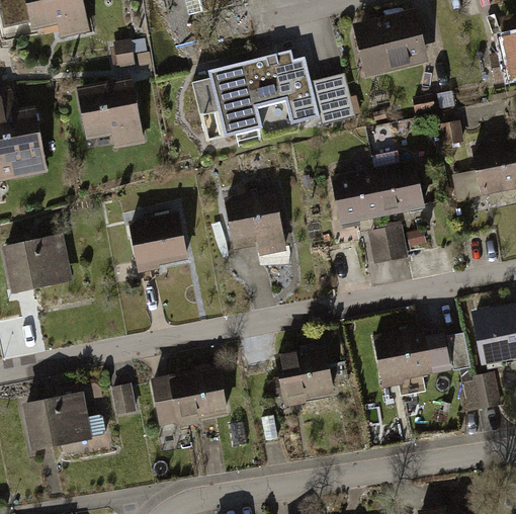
[(25,0),(32,31),(58,25),(60,34),(88,28),(81,0),(25,0)]
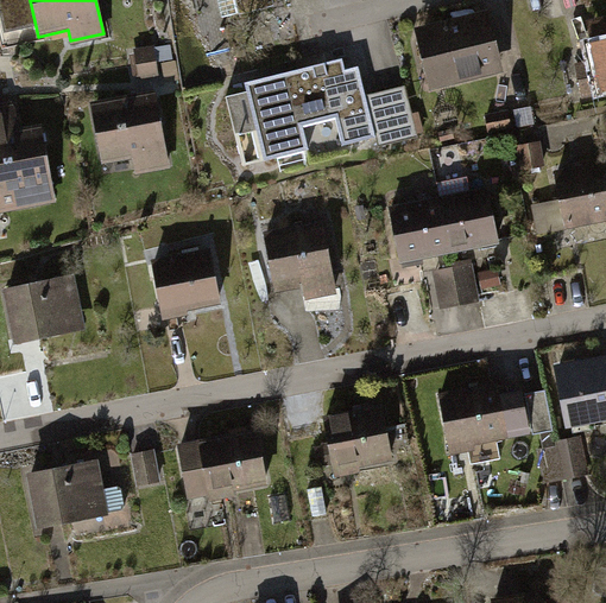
[(490,10),(415,31),(429,84),(504,64),(490,10)]
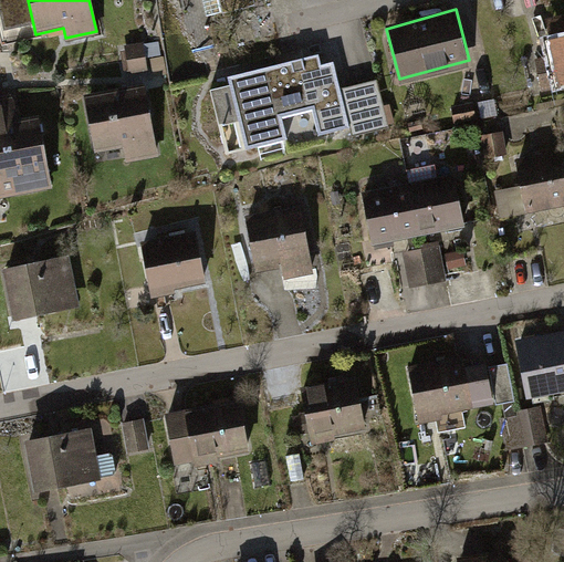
[(543,40),(546,51),(533,54),(541,90),(563,84),(563,12),(544,17),(549,39),(543,40)]
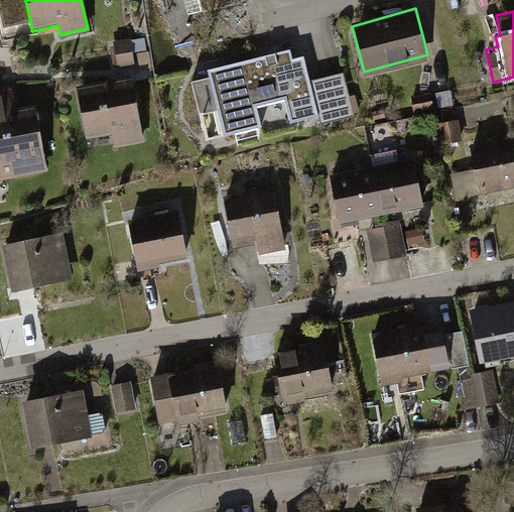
[(274,55),(207,74),(224,136),(260,127),(254,105),(283,97),(290,122),(317,115),(307,82),(300,57),(291,59),(289,52),(274,55)]
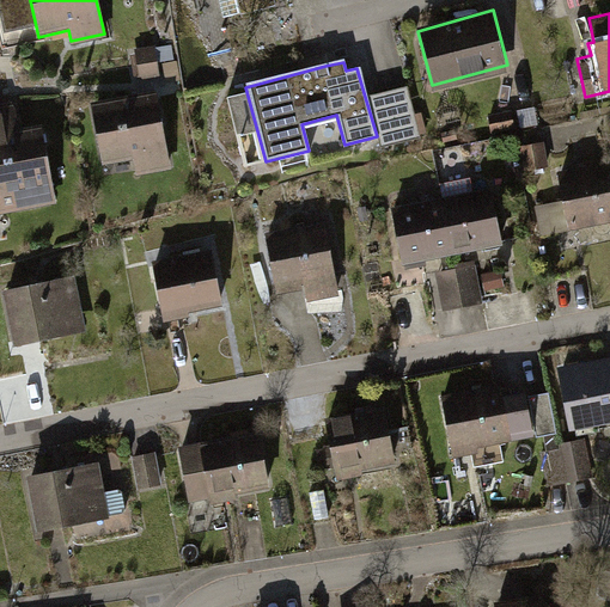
[(407,85),(365,97),(377,136),(379,147),(421,135),(407,85)]
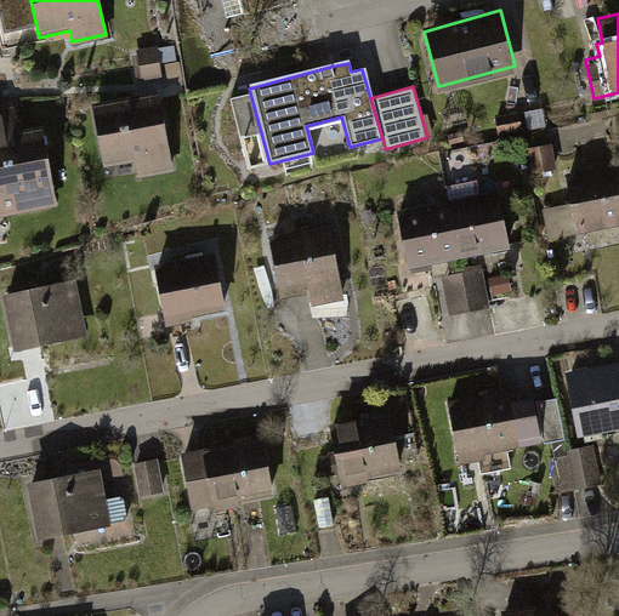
[(157,91),(90,106),(103,169),(135,161),(137,175),(172,167),(157,91)]
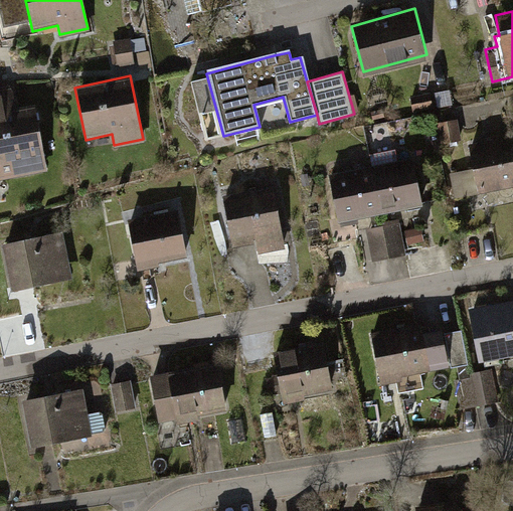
[(11,88),(0,90),(0,176),(46,167),(34,107),(16,111),(11,88)]
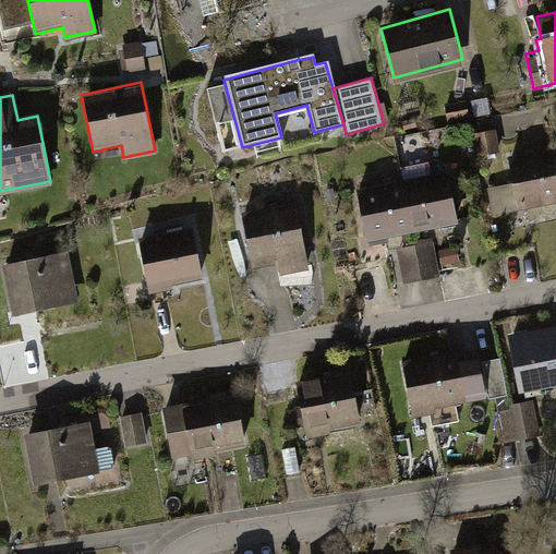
[(466,98),(444,103),(447,118),(468,113),(466,98)]
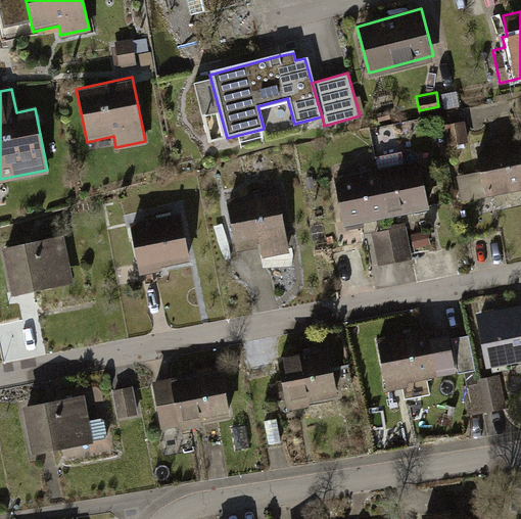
[(464,119),(442,123),(446,144),(468,140),(464,119)]
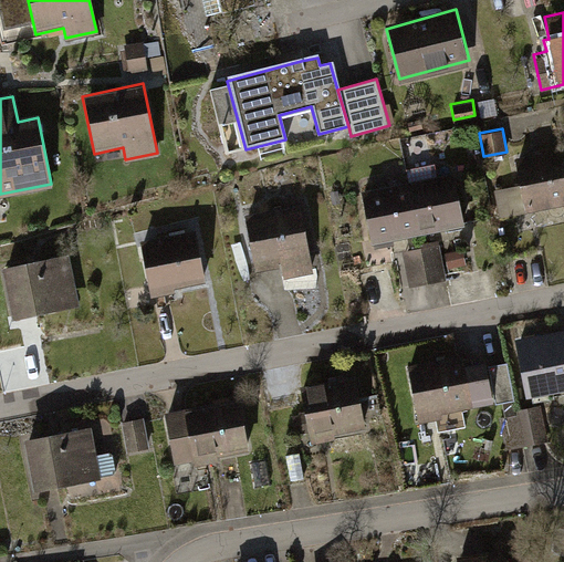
[(563,205),(563,153),(563,147),(514,157),(524,212),(563,205)]
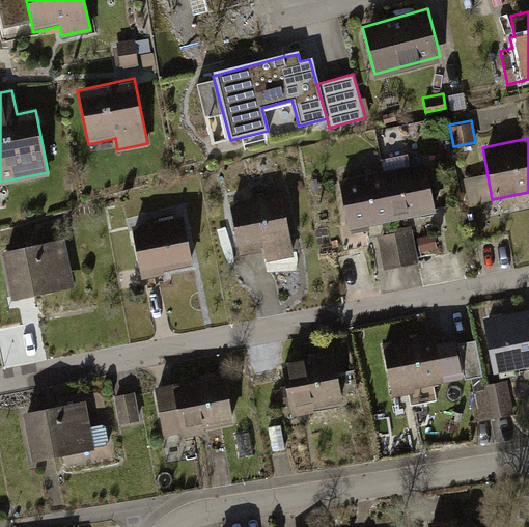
[(424,163),(383,171),(392,221),(434,213),(424,163)]
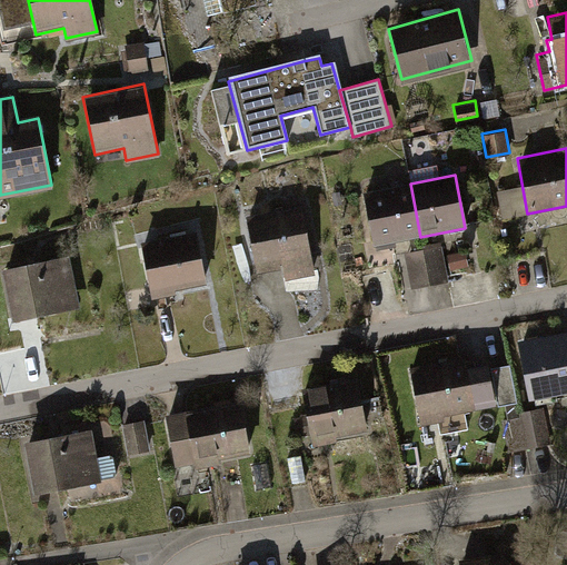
[(410,184),(364,192),(375,246),(420,237),(410,184)]
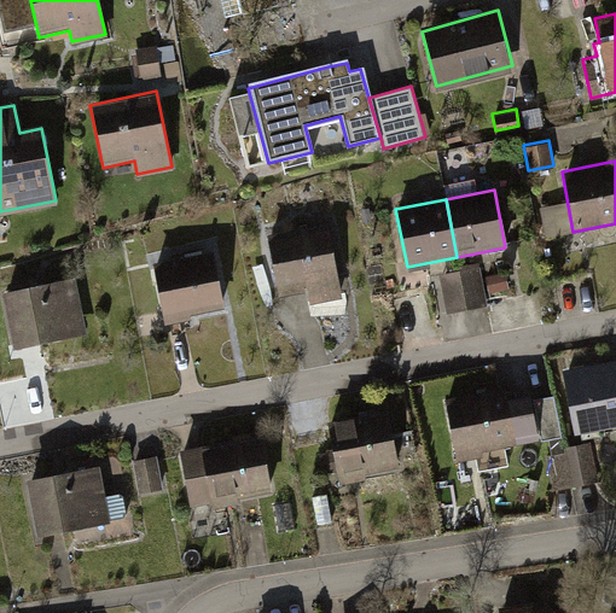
[(326,223),(266,237),(279,297),(306,291),(308,303),(343,295),(326,223)]
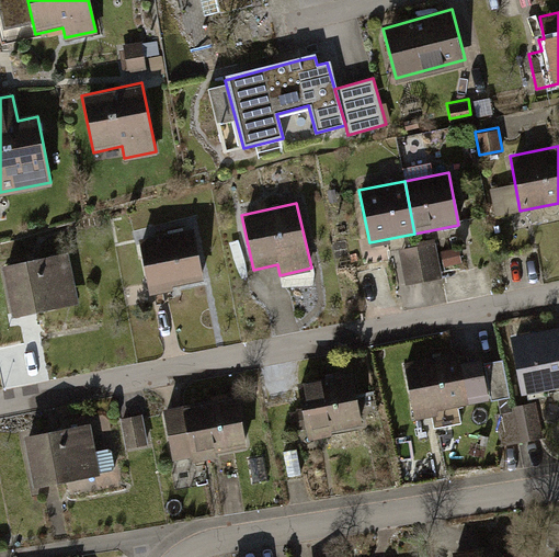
[(405,275),(446,266),(438,231),(397,241),(405,275)]
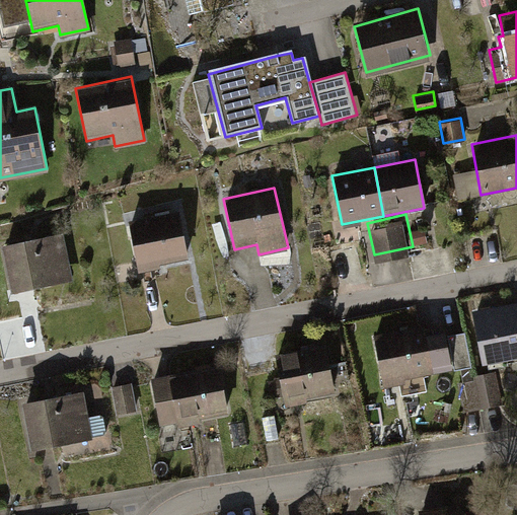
[(176,215),(126,225),(135,272),(186,262),(176,215)]
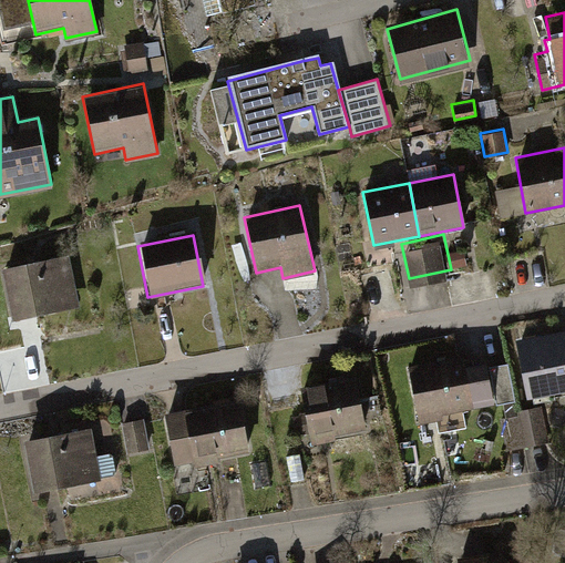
[(450,262),(469,259),(468,238),(448,241),(450,262)]
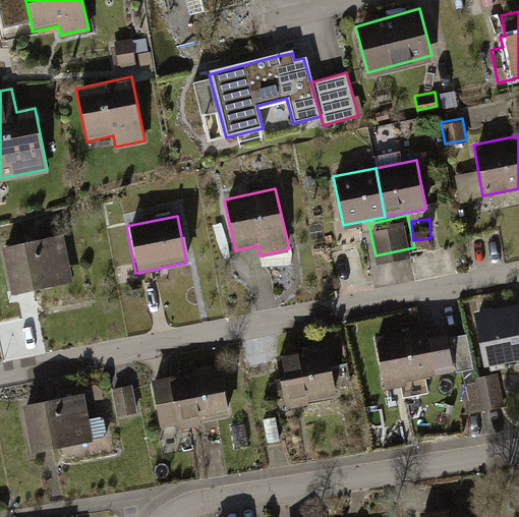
[(62,233),(0,247),(0,252),(9,294),(72,280),(62,233)]
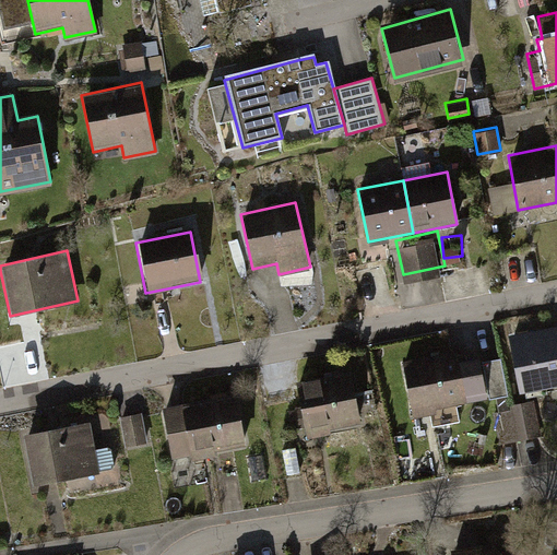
[(556,325),(510,338),(524,392),(556,384),(556,325)]
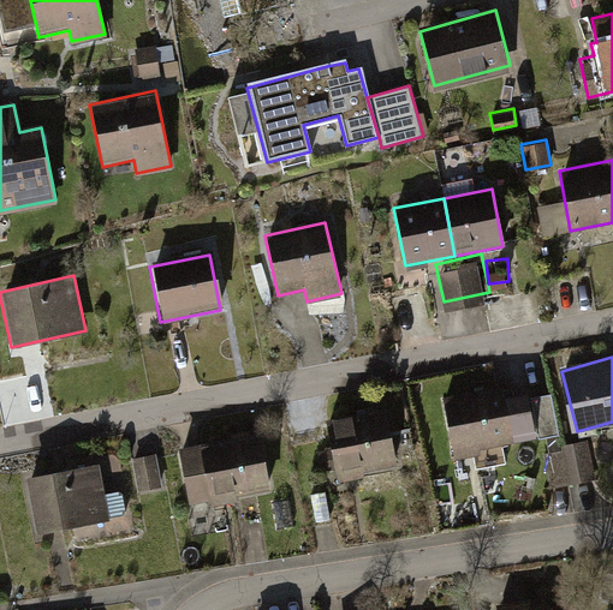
[(500,380),(442,393),(457,456),(536,438),(527,393),(504,398),(500,380)]
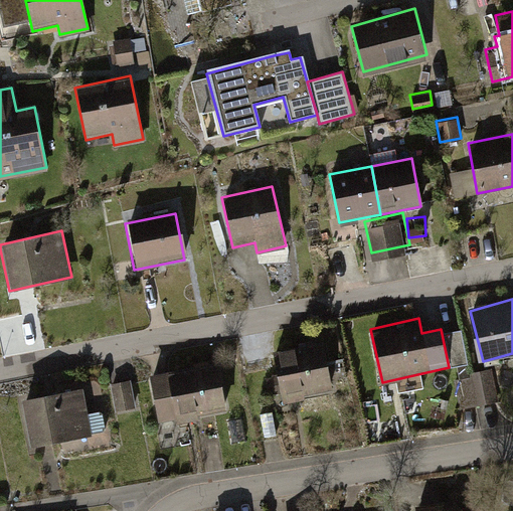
[(333,391),(325,345),(274,353),(281,399),(333,391)]
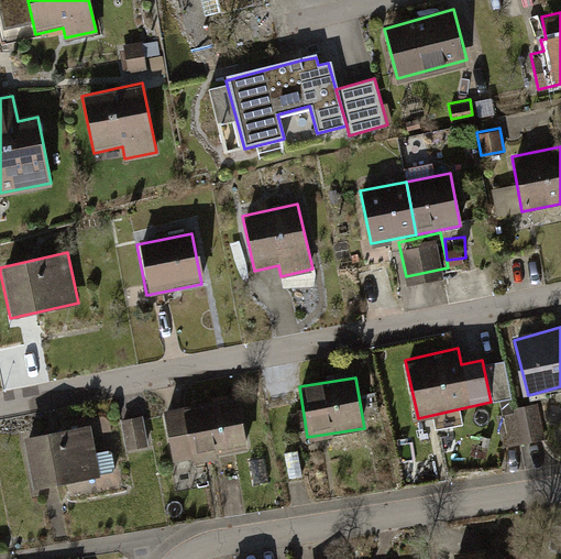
[(238,398),(162,412),(171,461),(246,448),(238,398)]
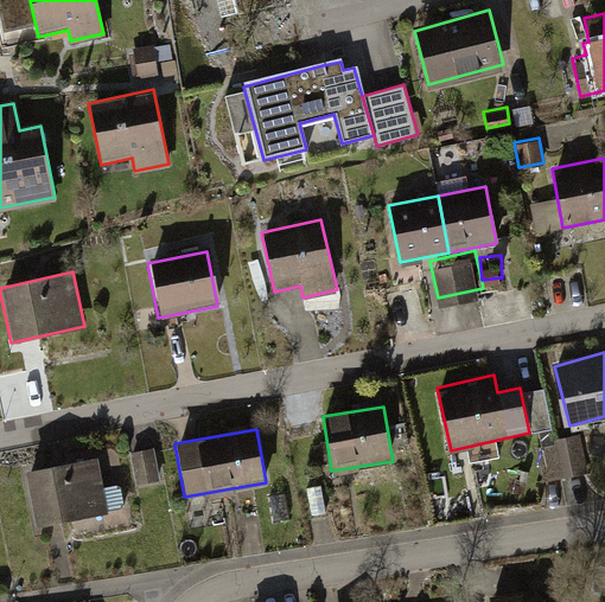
[(543,436),(551,474),(590,467),(584,429),(543,436)]
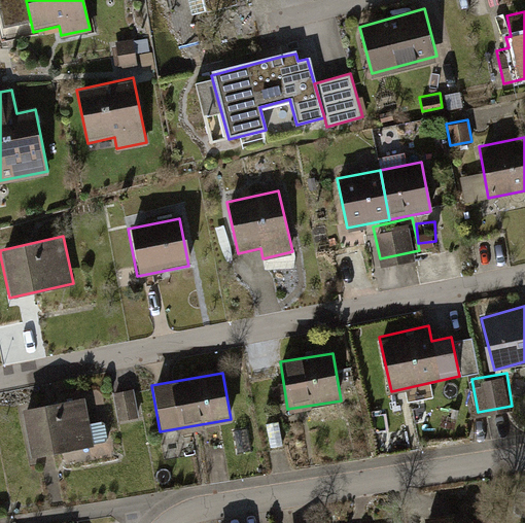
[(118,413),(141,411),(139,381),(116,383),(118,413)]
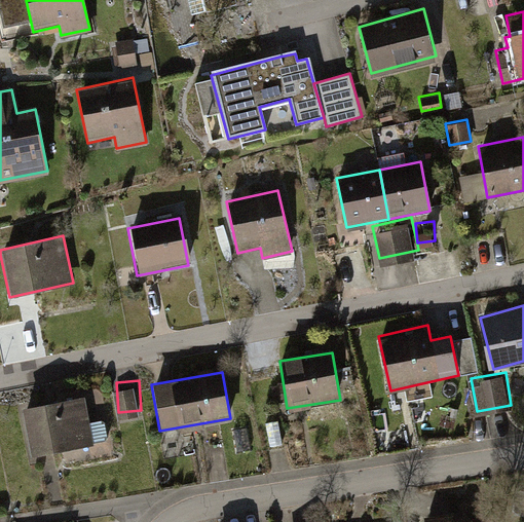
[(83,402),(25,410),(31,453),(89,445),(83,402)]
